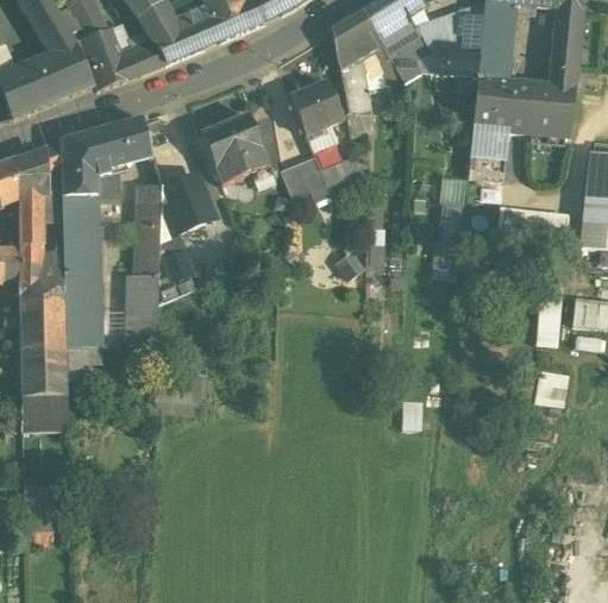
[(25,0),(23,1),(30,14),(55,56),(77,46),(74,41),(70,33),(56,12),(50,2),(49,0),(25,0)]
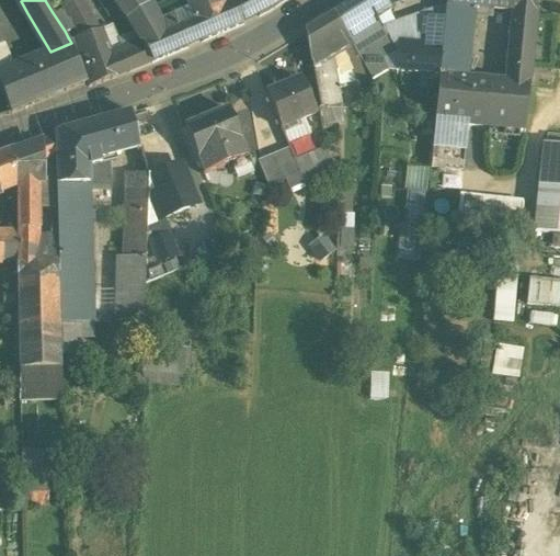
[(77,34),(99,26),(86,0),(67,0),(61,2),(63,6),(72,26),(77,34)]
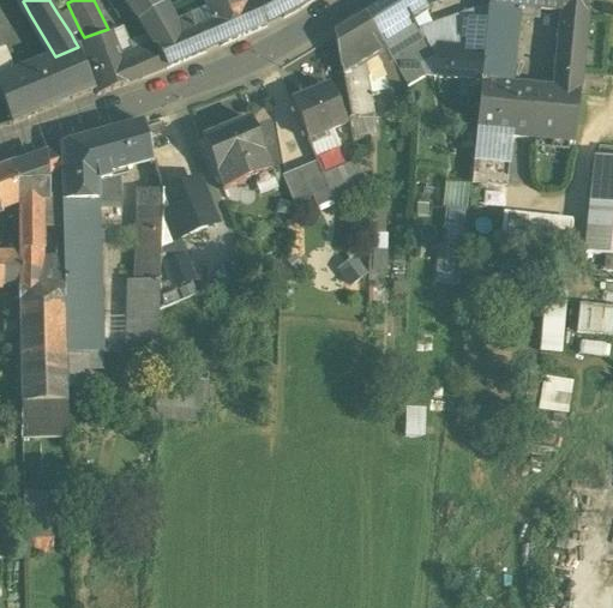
[(109,0),(120,16),(131,10),(124,0),(109,0)]
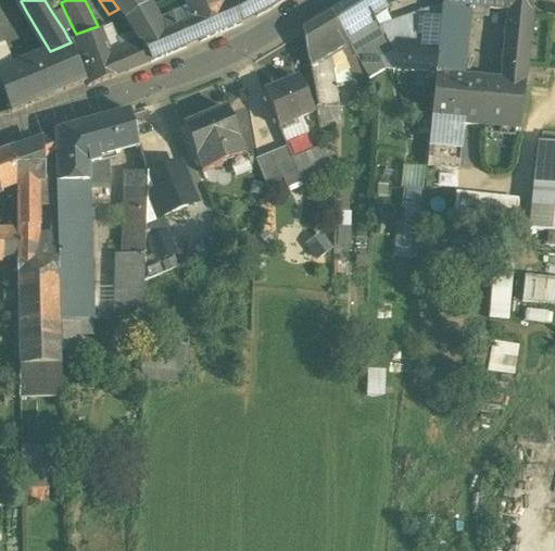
[(112,0),(118,9),(125,16),(147,3),(144,0),(112,0)]
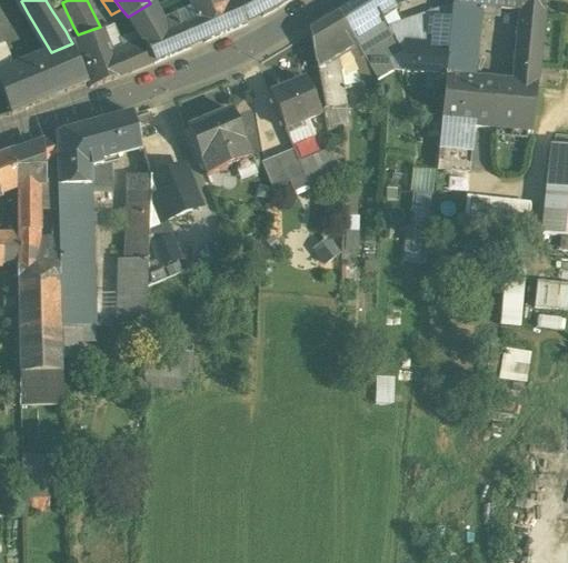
[(189,0),(197,18),(205,38),(206,38),(263,12),(257,0),(236,0),(227,4),(225,0),(189,0)]
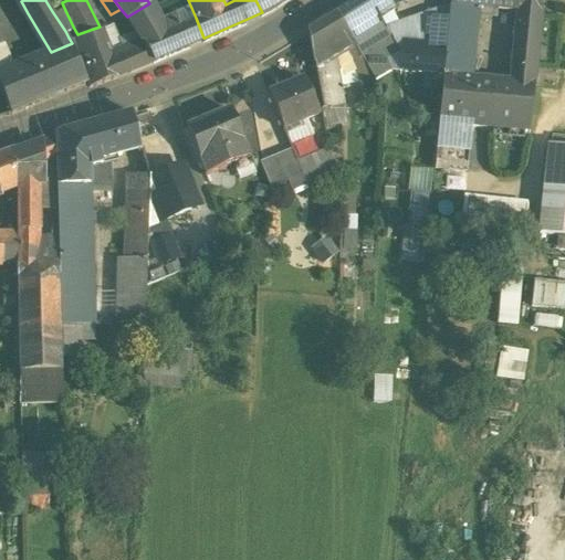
[(255,0),(262,12),(272,7),(278,3),(275,0),(255,0)]
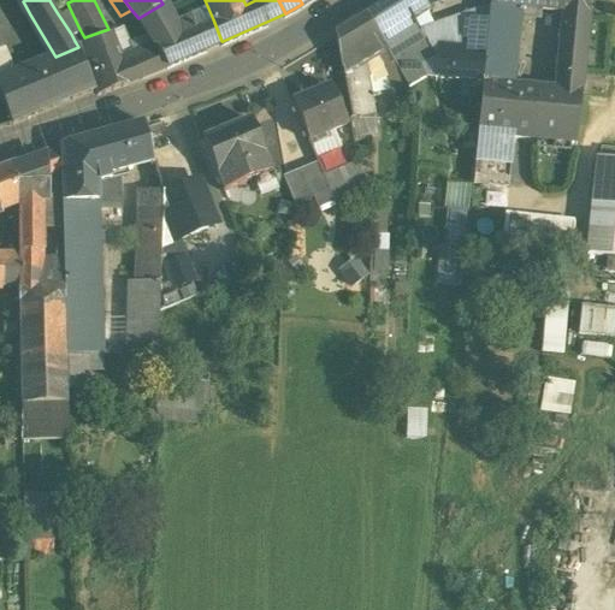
[(384,0),(367,11),(386,43),(392,54),(426,40),(402,0),(384,0)]
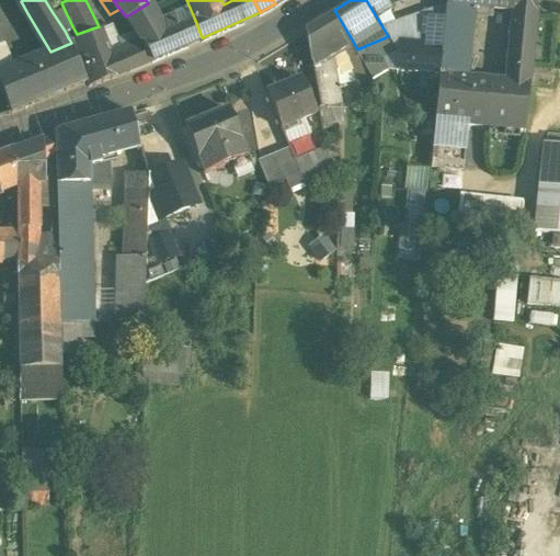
[(366,0),(388,36),(357,49),(364,61),(372,75),(388,66),(381,55),(393,48),(395,45),(377,15),(390,8),(387,1),(386,0),(366,0)]
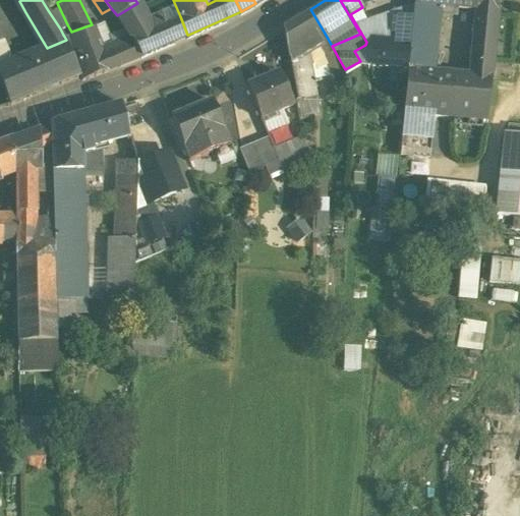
[(436,2),(415,0),(409,67),(429,69),(436,2)]
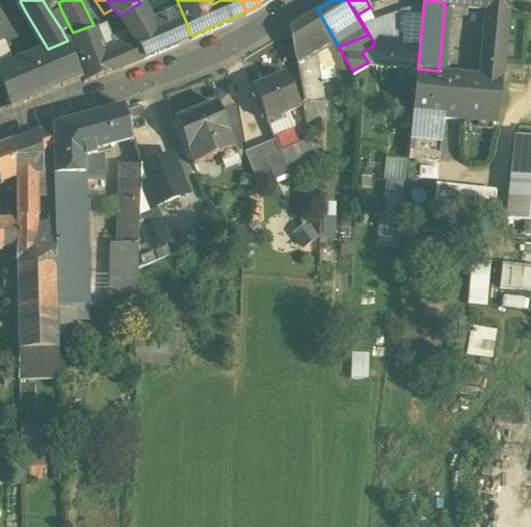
[(477,0),(486,1),(484,25),(507,27),(509,0),(477,0)]
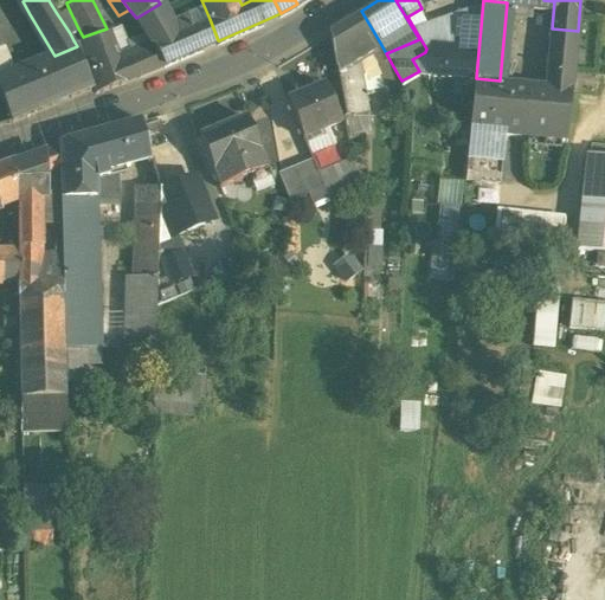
[(178,32),(160,4),(136,18),(145,32),(149,40),(163,63),(218,40),(210,19),(178,32)]
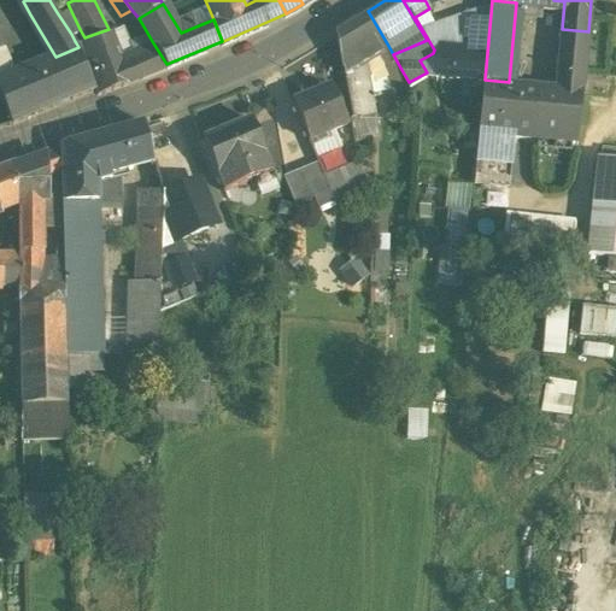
[(80,29),(69,6),(57,12),(71,34),(80,29)]
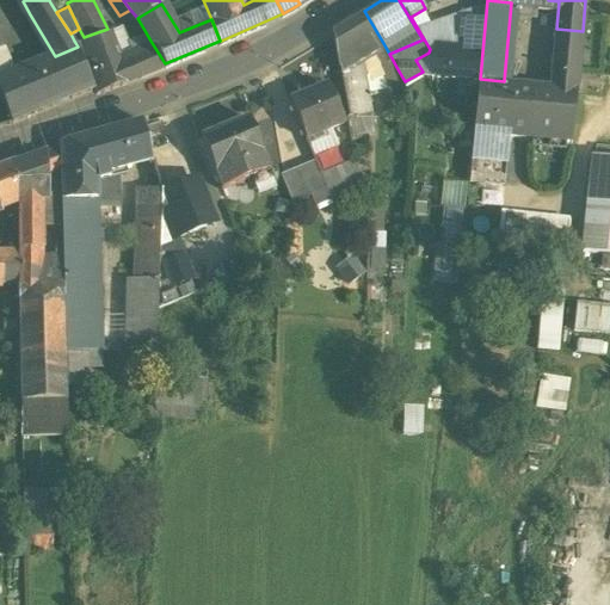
[(364,11),(332,30),(339,66),(361,60),(376,50),(383,43),(364,11)]
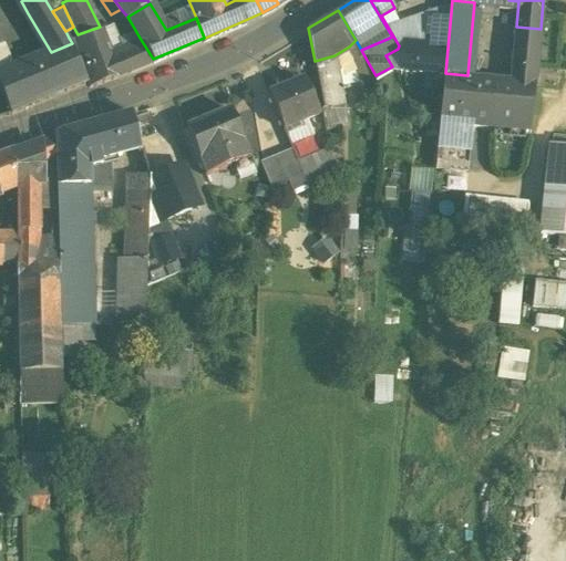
[(114,21),(100,27),(109,50),(122,45),(123,44),(120,37),(114,21)]
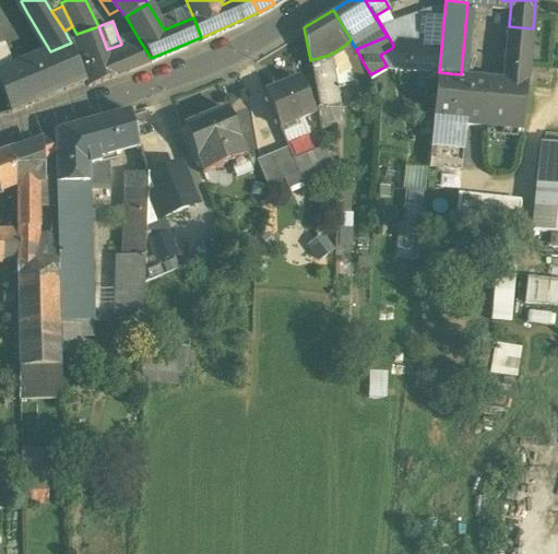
[(76,34),(68,37),(71,43),(85,79),(87,78),(88,82),(115,73),(130,68),(120,45),(107,49),(98,26),(76,34)]
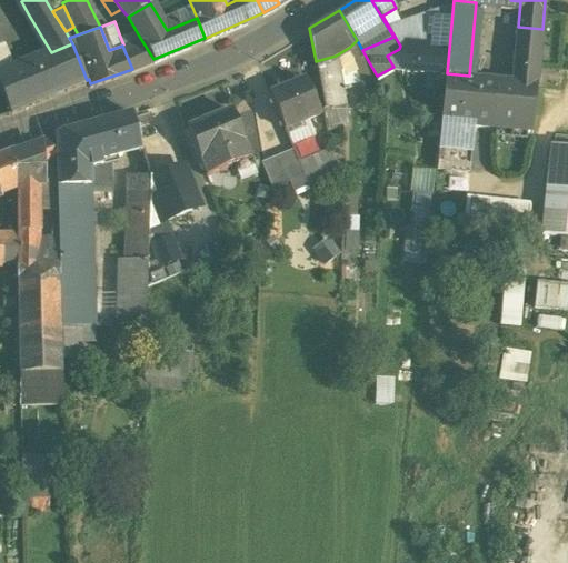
[(542,29),(518,27),(512,79),(537,81),(542,29)]
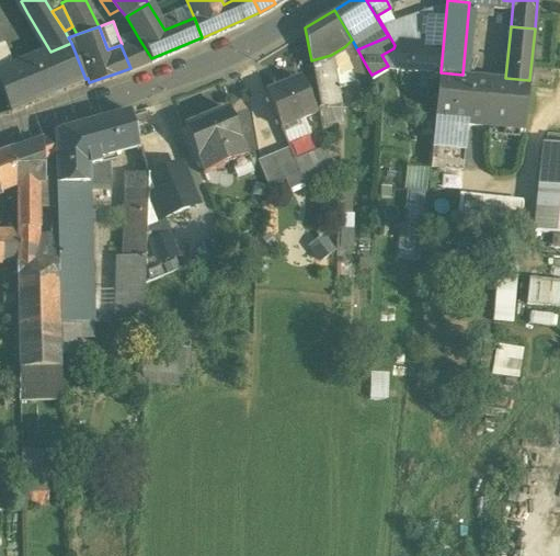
[(134,30),(118,36),(122,44),(138,37),(134,30)]
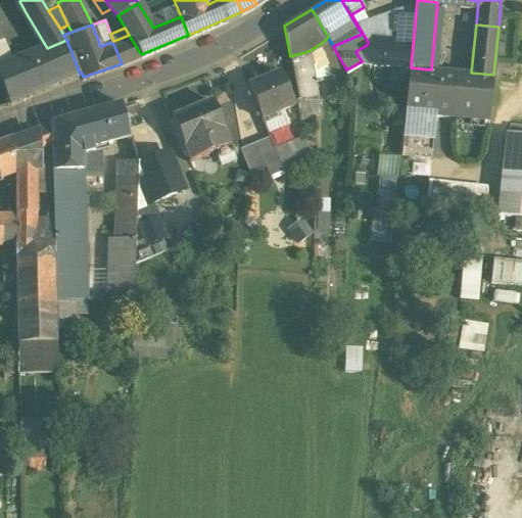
[(113,41),(112,42),(122,63),(141,54),(129,35),(113,41)]
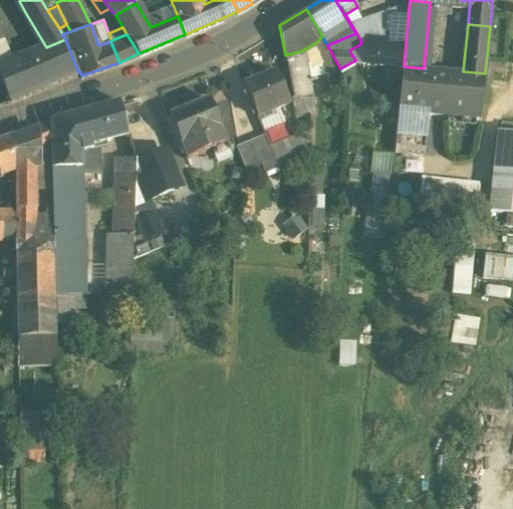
[(327,45),(322,36),(316,42),(327,60),(333,56),(327,45)]
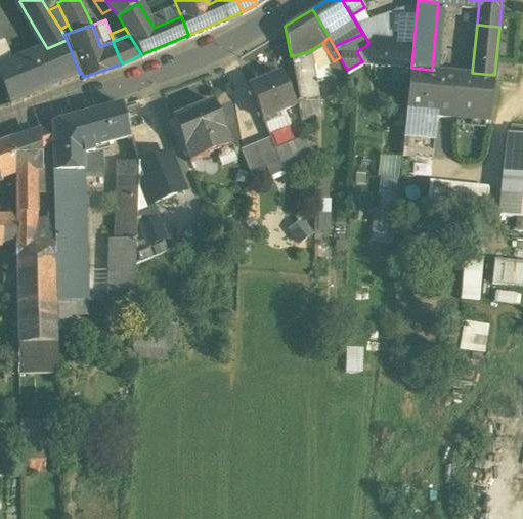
[(47,48),(34,54),(47,87),(80,74),(67,40),(47,48)]
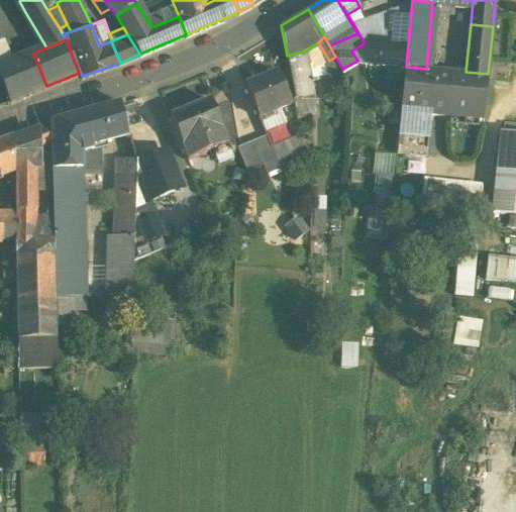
[(406,43),(369,39),(366,62),(404,66),(406,43)]
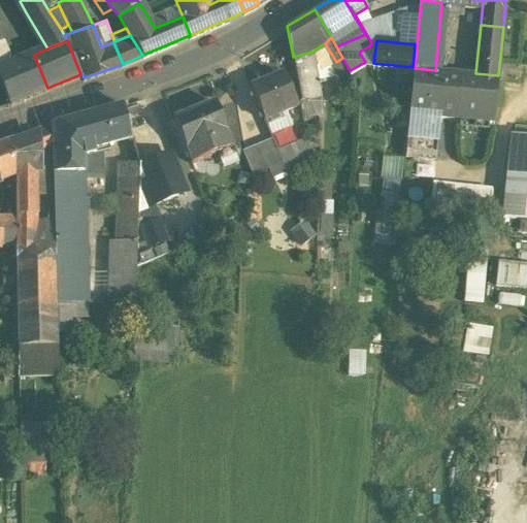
[(0,68),(9,64),(0,41),(0,68)]
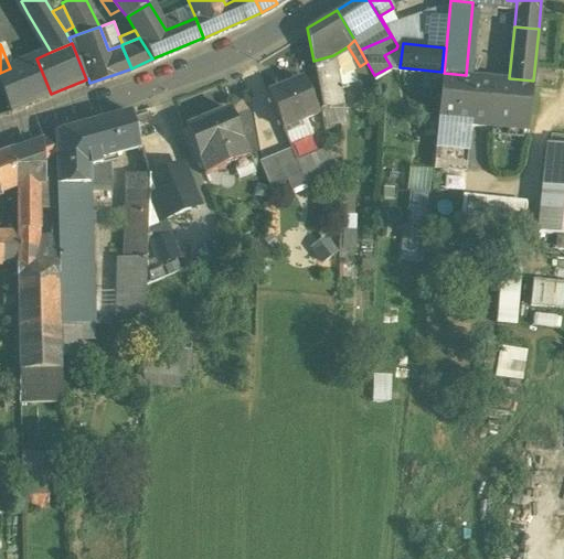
[(333,55),(314,61),(322,104),(343,100),(339,67),(336,67),(333,55)]
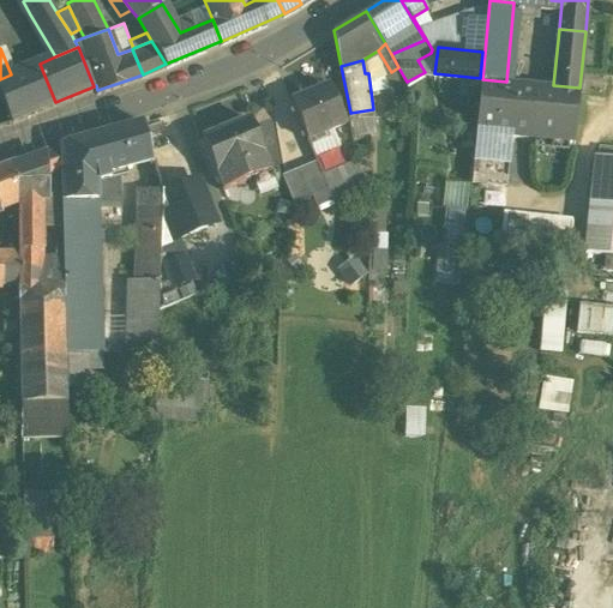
[(11,74),(0,79),(0,92),(12,120),(55,102),(40,64),(11,74)]
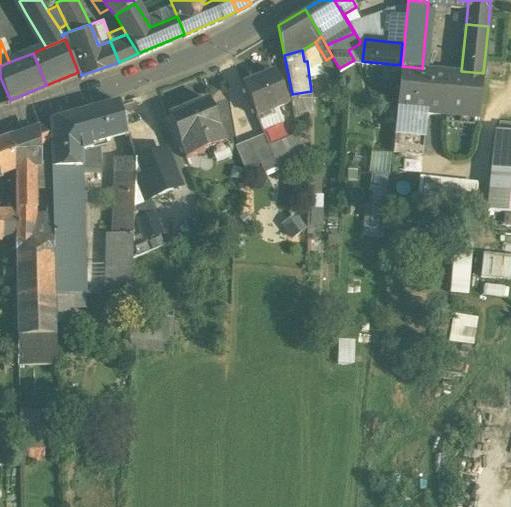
[(422,68),(402,66),(398,108),(428,111),(443,112),(447,70),(422,68)]
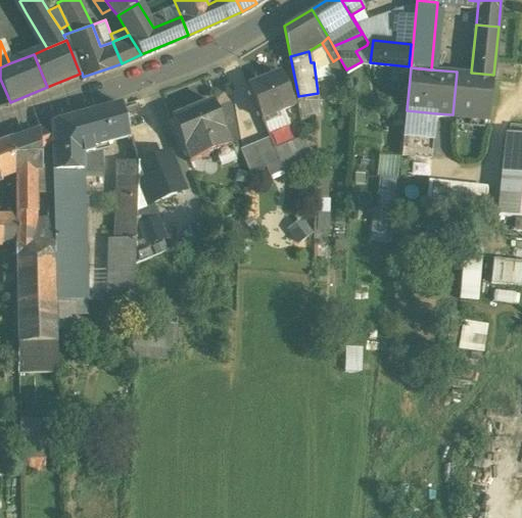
[(281,69),(248,84),(262,116),(294,102),(281,69)]
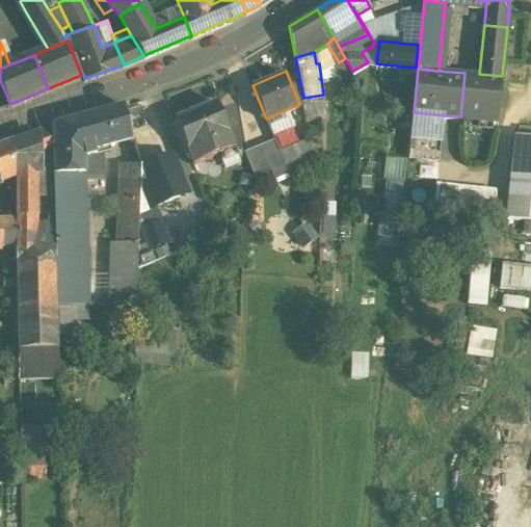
[(479,74),(465,73),(460,116),(498,121),(502,76),(479,74)]
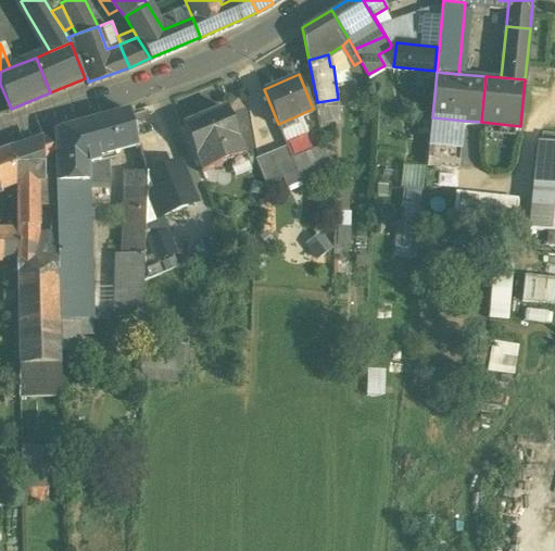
[(317,102),(316,103),(318,119),(340,115),(338,99),(317,102)]
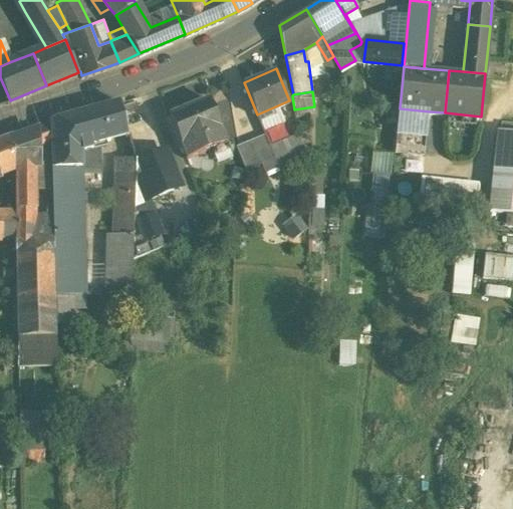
[(210,96),(171,112),(188,156),(227,138),(210,96)]
